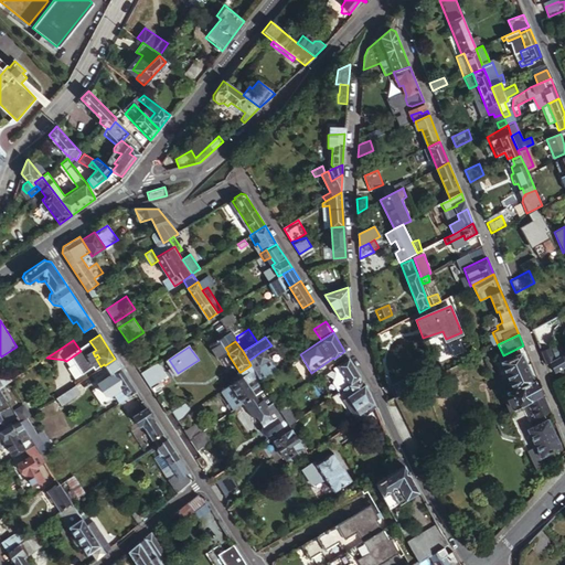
[(546,348),(539,351),(544,364),(548,362),(552,361),(546,348)]
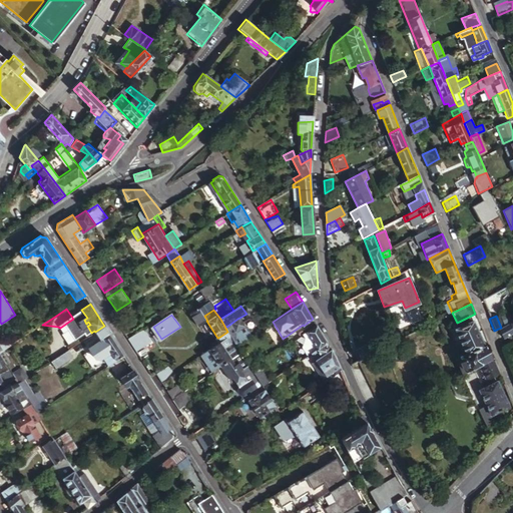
[(229,325),(225,328),(227,332),(230,336),(233,340),(237,337),(247,330),(239,318),(237,319),(229,325)]
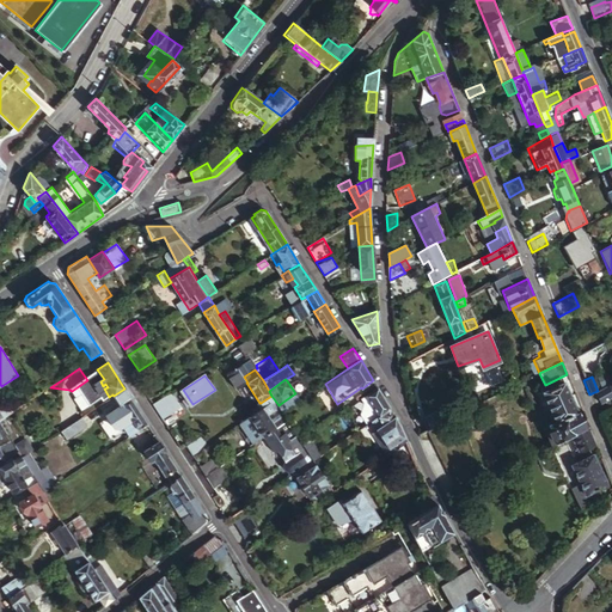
[(588,428),(574,393),(570,395),(564,383),(542,392),(554,423),(548,426),(556,444),(588,428)]
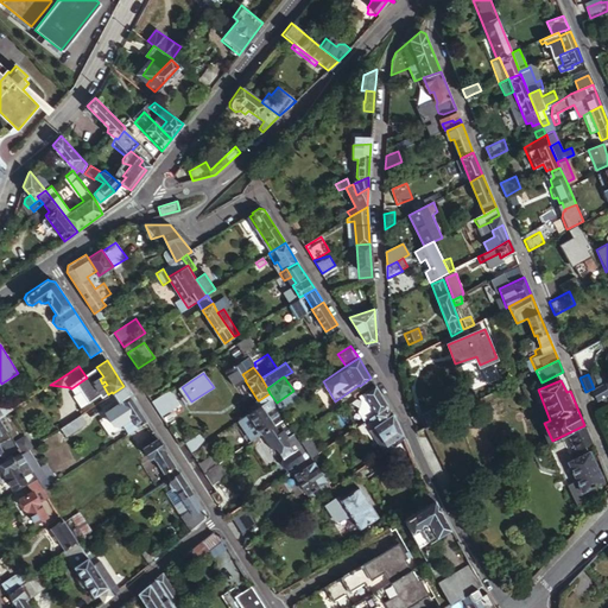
[(607,391),(603,382),(594,388),(590,390),(596,401),(607,394),(607,391)]
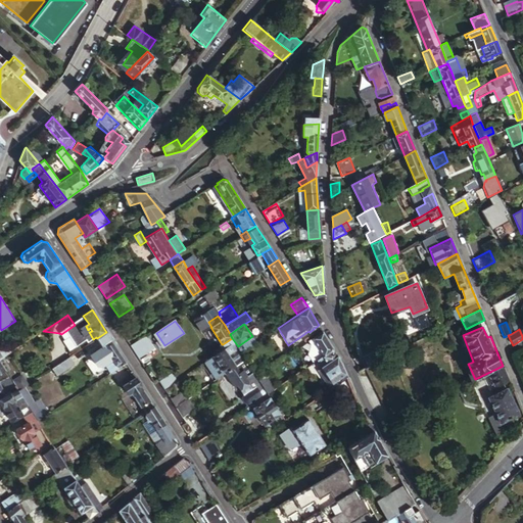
[(324,354),(334,348),(323,330),(313,337),(324,354)]
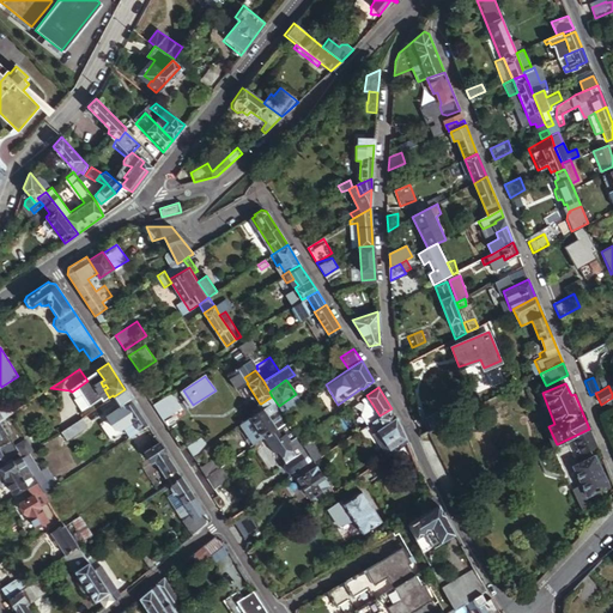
[(139,430),(147,424),(125,389),(114,396),(120,406),(123,404),(139,430)]
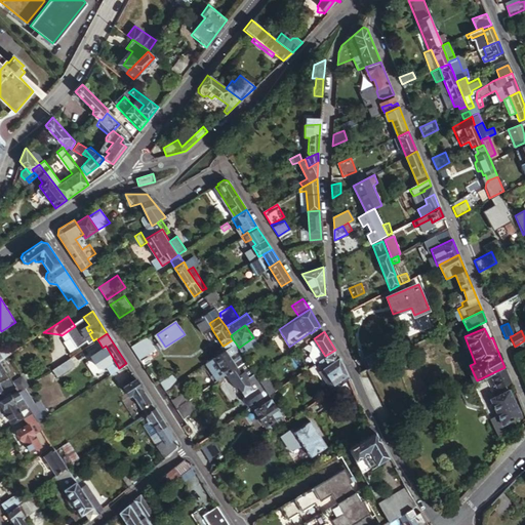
[(240,350),(243,354),(257,344),(253,337),(243,345),(239,348),(240,350)]
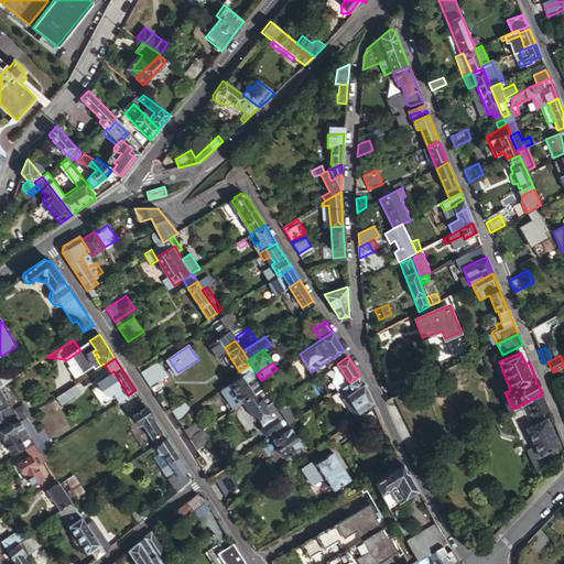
[(149,370),(159,386),(159,384),(167,379),(158,365),(150,369),(149,370)]
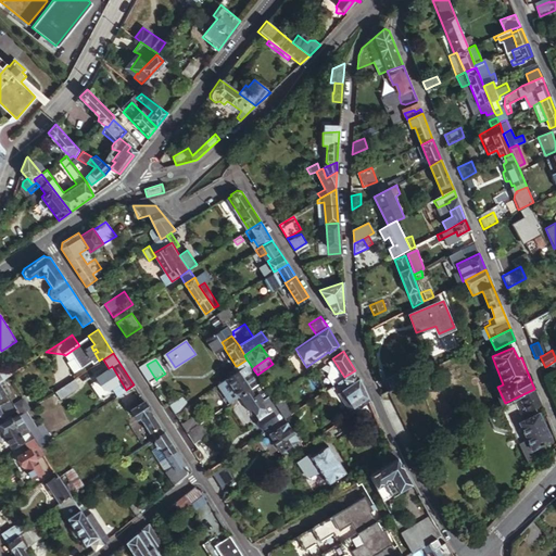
[(240,370),(250,364),(247,359),(237,366),(240,370)]
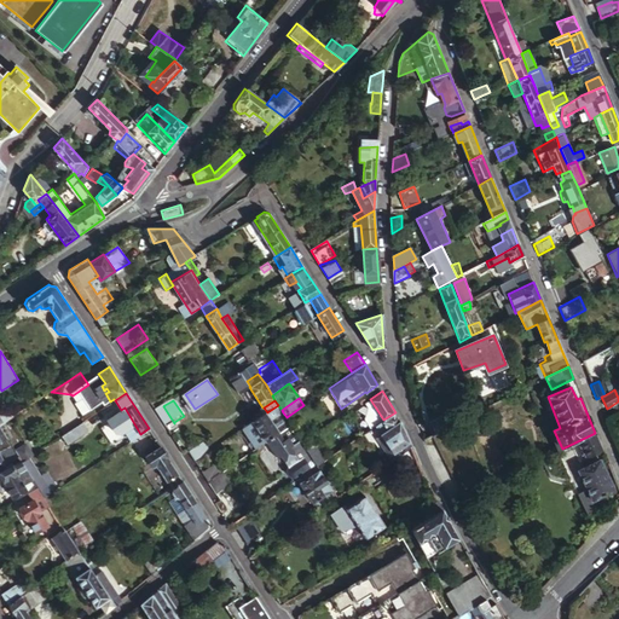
[(0,404),(0,415),(6,424),(13,418),(3,403),(0,404)]
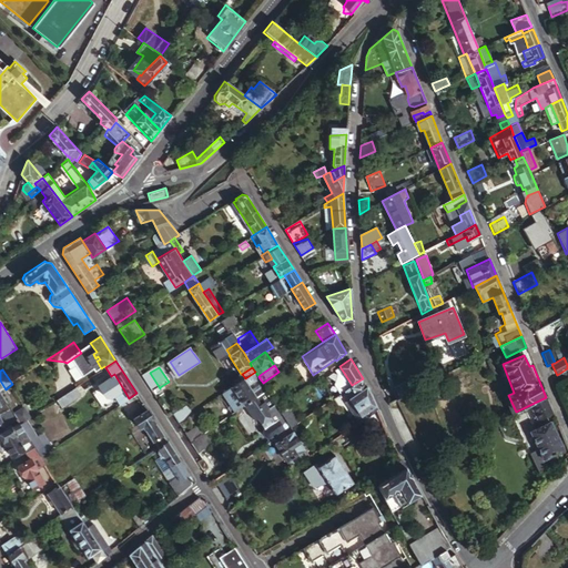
[(259,397),(267,391),(264,385),(253,393),(249,386),(260,378),(259,376),(255,372),(245,378),(237,384),(232,387),(244,406),(259,397)]
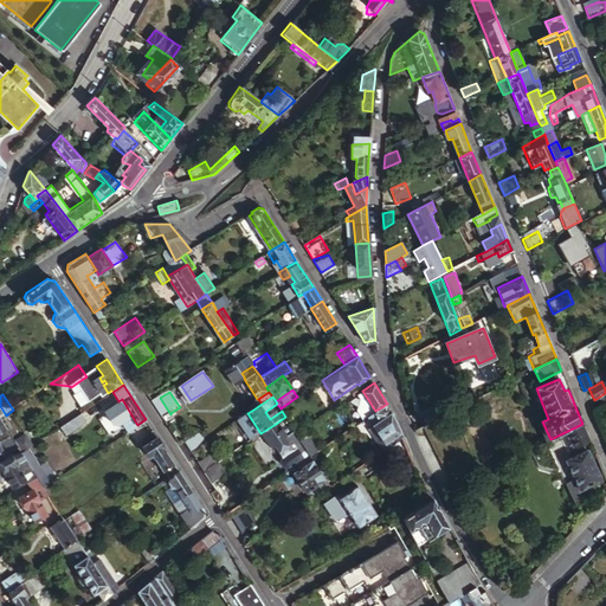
[(160,398),(153,403),(163,418),(171,414),(160,398)]
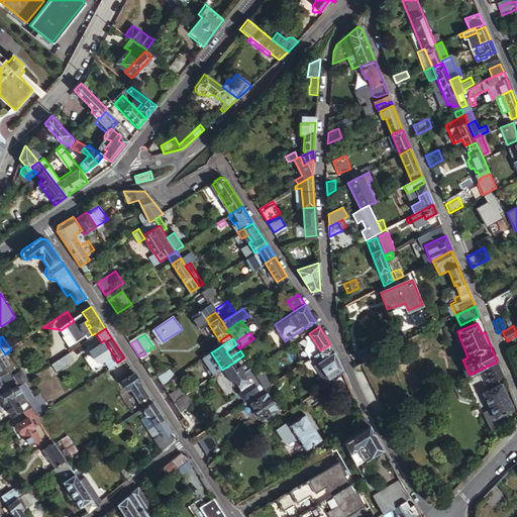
[(242,348),(252,365),(260,359),(249,343),(242,348)]
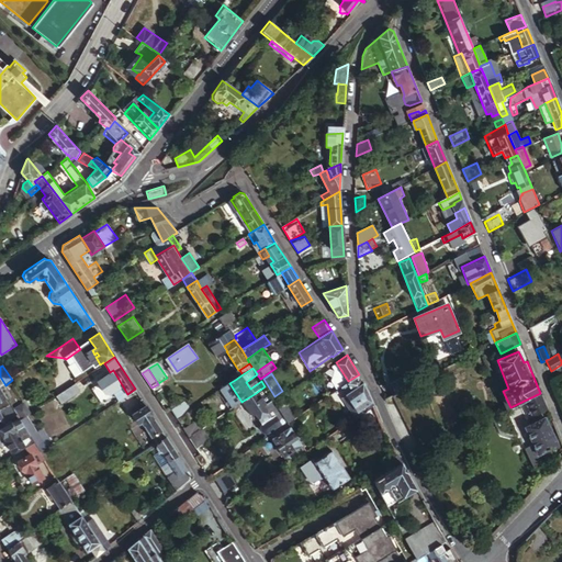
[(229,384),(229,383),(235,380),(232,374),(225,378),(229,384)]
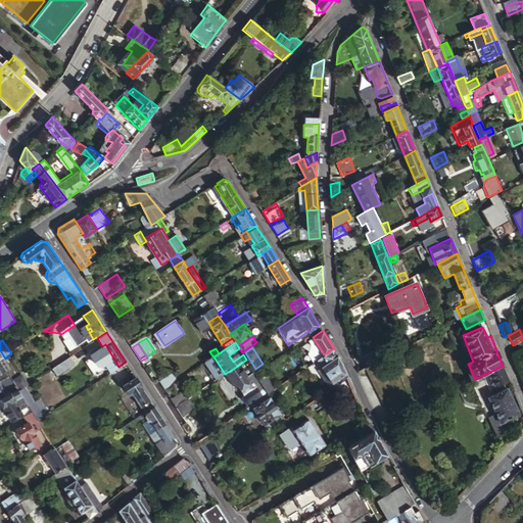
[(336,385),(347,377),(337,354),(334,348),(324,354),(329,363),(323,367),(336,385)]
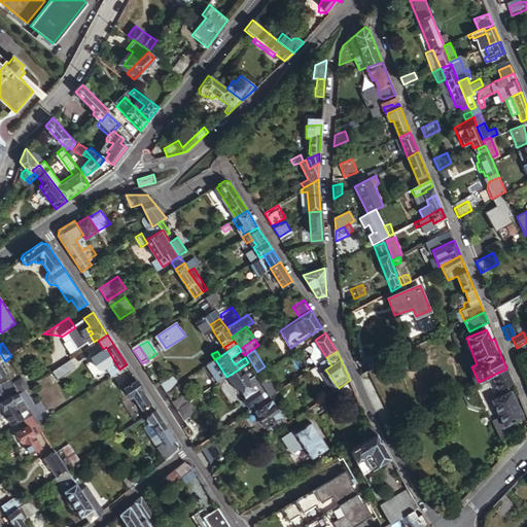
[(377,351),(359,359),(364,369),(381,361),(377,351)]
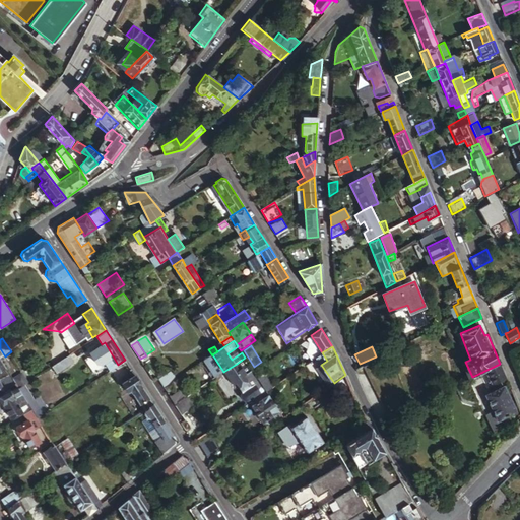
[(63,360),(69,354),(66,350),(60,354),(63,360)]
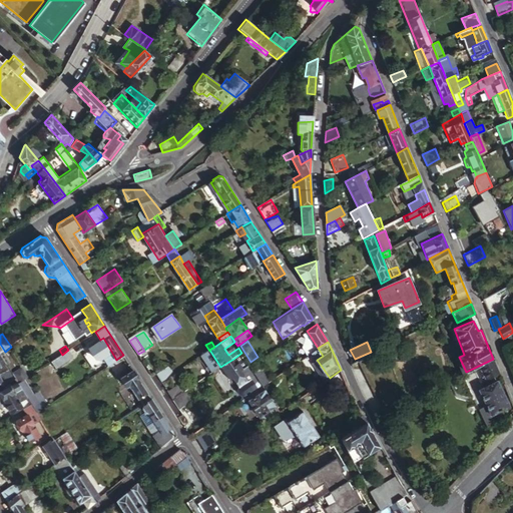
[(254,373),(251,368),(241,353),(233,359),(220,367),(229,380),(233,378),(239,387),(238,388),(237,391),(241,396),(244,399),(259,389),(254,383),(260,380),(255,374),(254,373)]
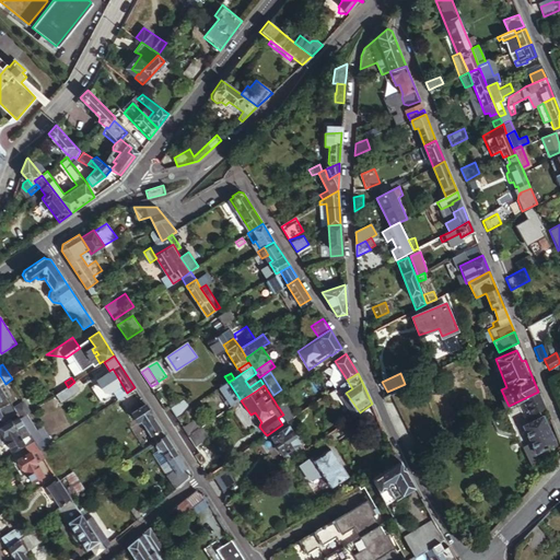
[(0,416),(13,407),(0,387),(0,386),(0,416)]
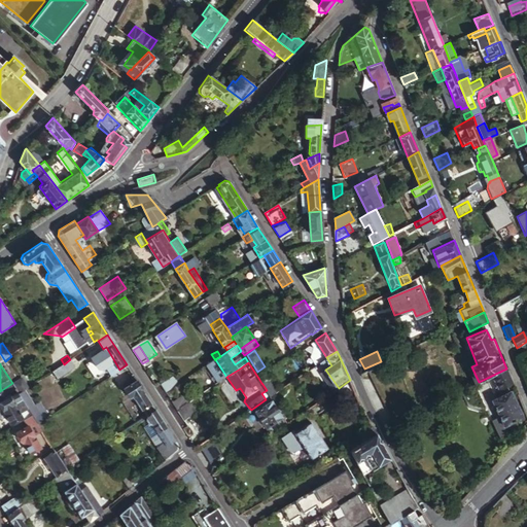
[(64,364),(54,372),(58,378),(69,372),(64,364)]
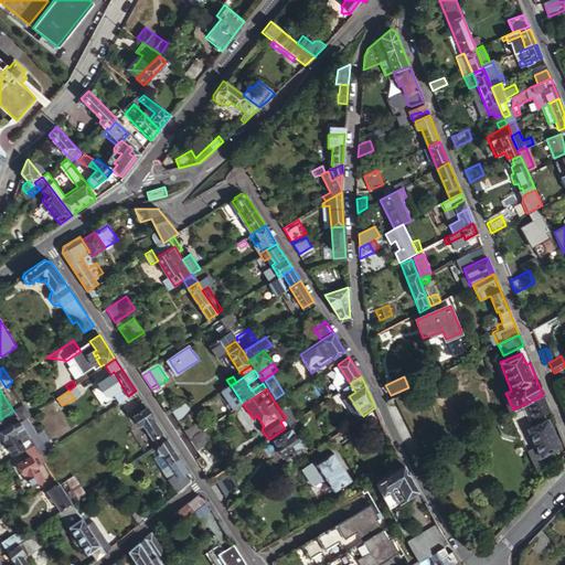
[(513,409),(519,423),(521,429),(525,438),(528,445),(536,465),(557,456),(555,449),(560,447),(546,414),(550,412),(543,395),(513,409)]
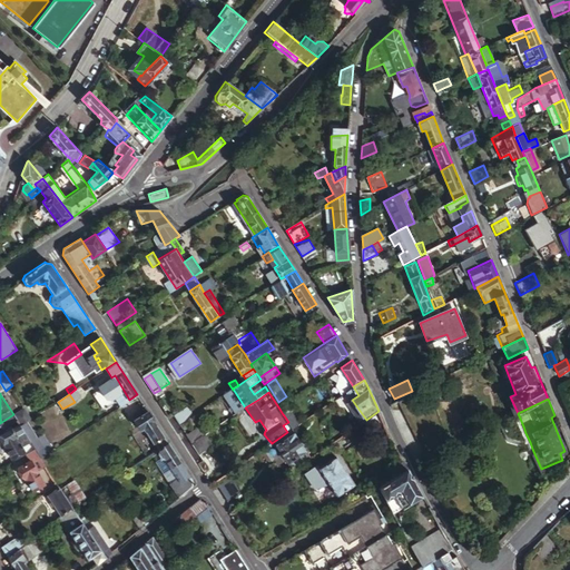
[(117,420),(126,414),(130,411),(126,403),(120,406),(112,412),(117,420)]
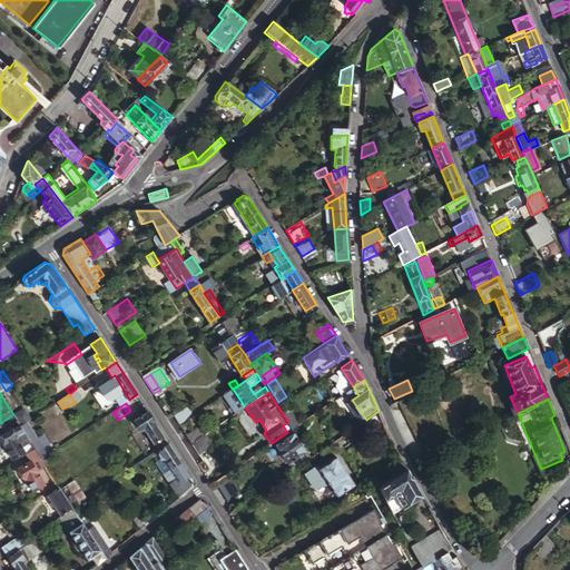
[(174,415),(179,424),(195,414),(188,405),(174,415)]
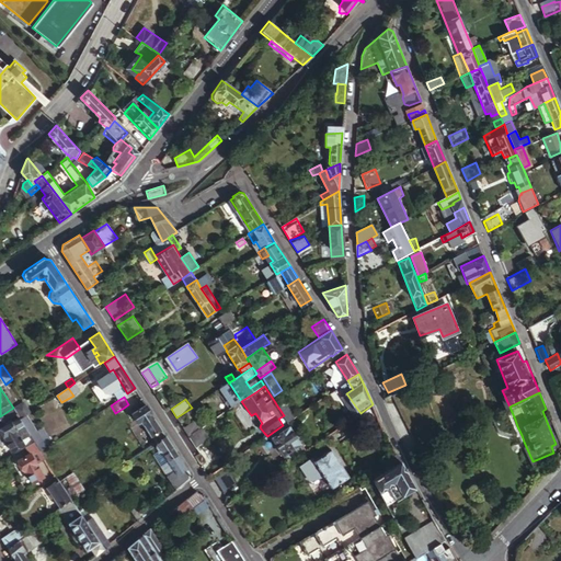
[(285,403),(278,408),(279,409),(284,415),(288,422),(295,418),(285,403)]
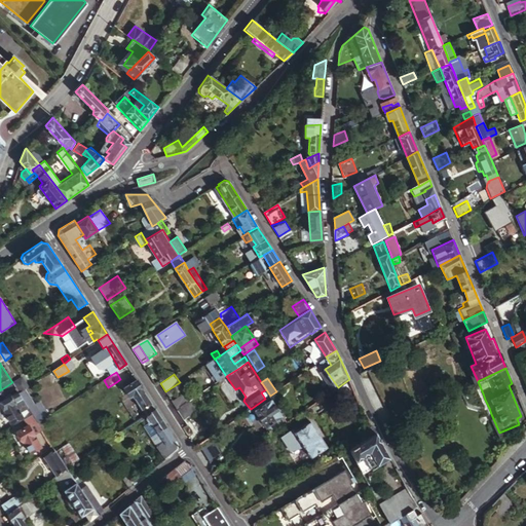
[(150,411),(155,408),(153,406),(137,379),(130,382),(123,387),(128,397),(132,395),(141,409),(143,408),(146,414),(150,411)]
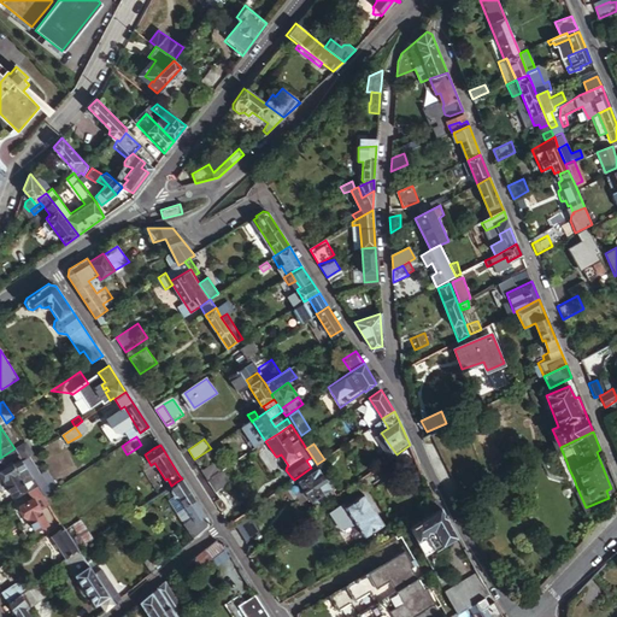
[(569,469),(566,462),(560,447),(542,457),(552,475),(569,469)]
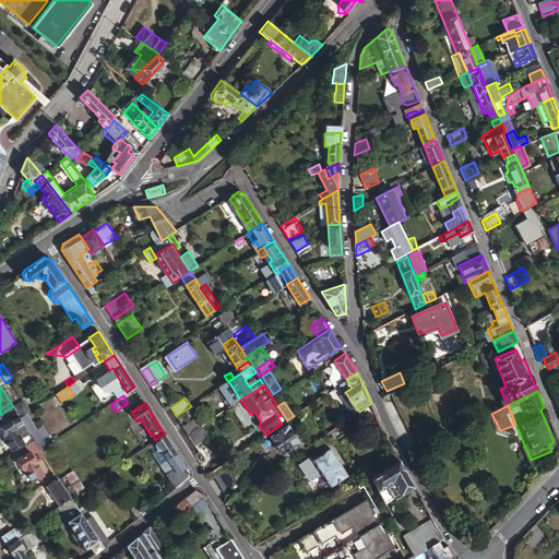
[(25,425),(21,418),(15,411),(9,415),(8,413),(0,418),(0,439),(4,437),(10,444),(21,437),(16,431),(21,428),(25,425)]
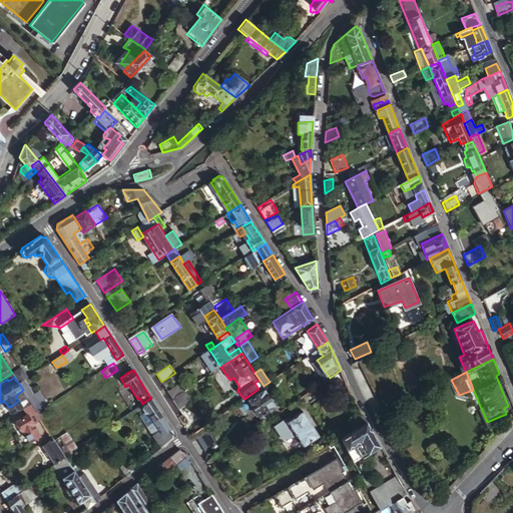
[(29,398),(38,413),(43,409),(25,380),(19,384),(23,390),(29,398)]
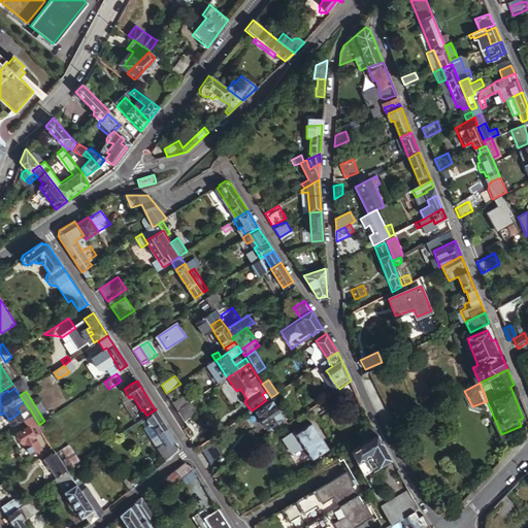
[(173,402),(178,410),(191,402),(186,394),(173,402)]
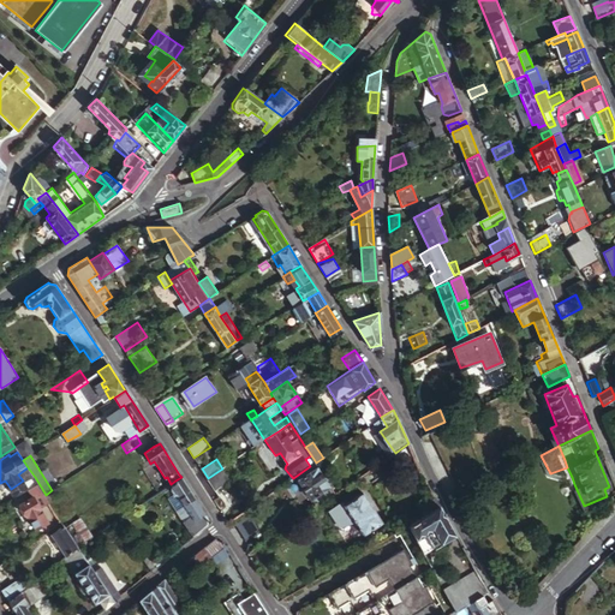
[(380,464),(360,477),(366,487),(381,477),(378,472),(383,469),(380,464)]
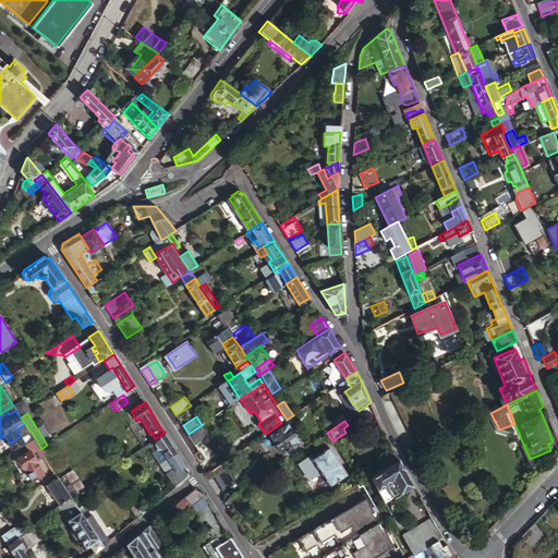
[(301,441),(289,423),(270,435),(282,453),(301,441)]
